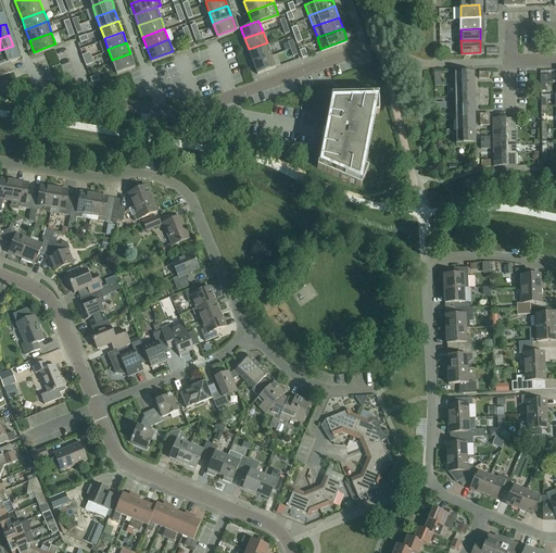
[(267,42),(249,49),(252,60),(270,53),(267,42)]
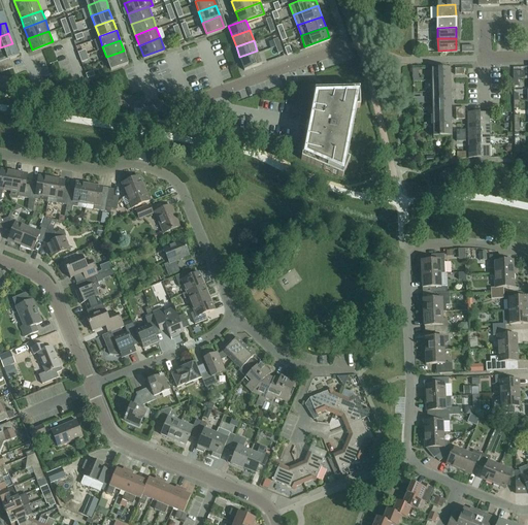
[(17,55),(12,43),(0,47),(0,69),(1,70),(12,66),(9,57),(17,55)]
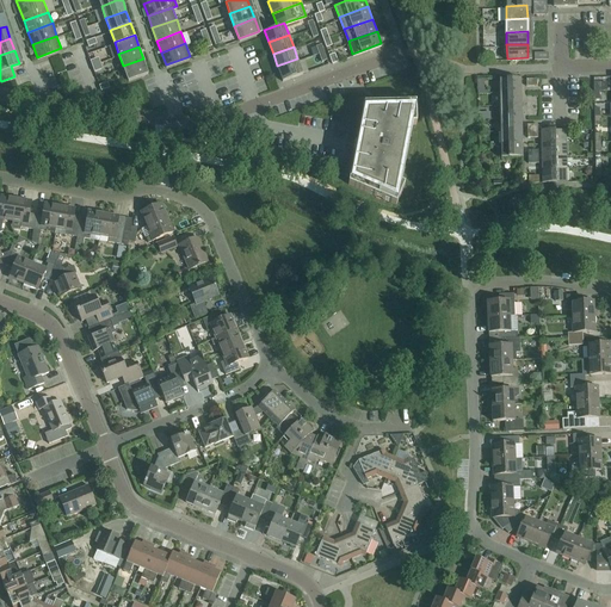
[(148,72),(143,59),(123,66),(128,79),(148,72)]
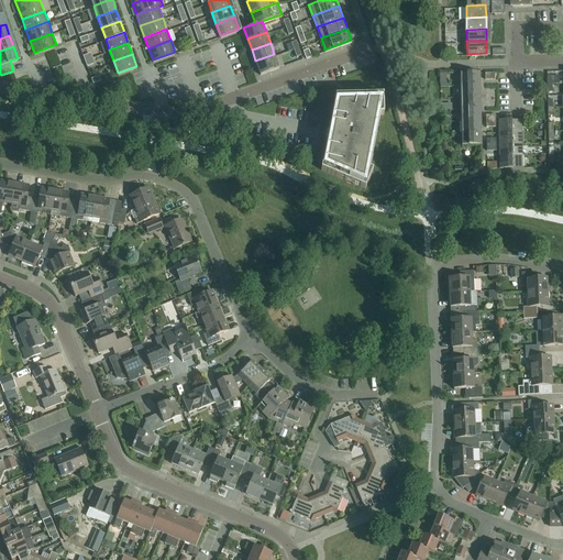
[(274,54),(255,61),(260,73),(278,66),(274,54)]
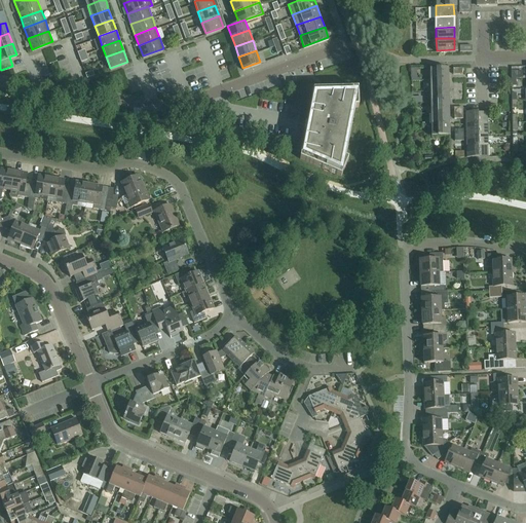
[(429,78),(448,77),(447,66),(429,66),(429,78)]
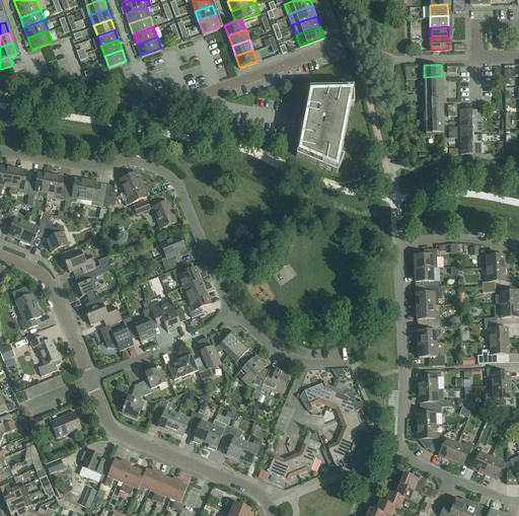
[(424,87),(442,87),(442,76),(424,77),(424,87)]
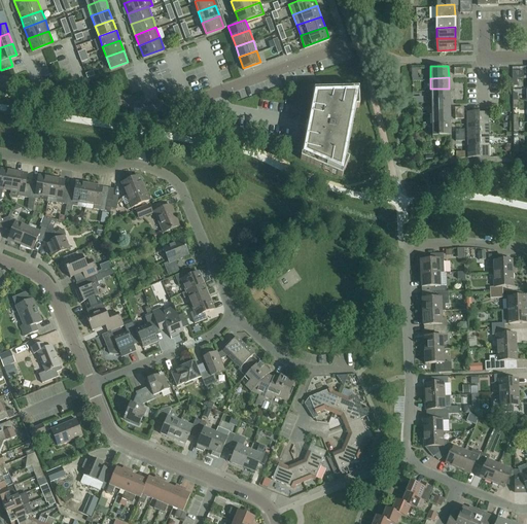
[(313,88),(308,117),(306,127),(301,158),(302,158),(341,174),(349,158),(346,155),(355,106),(358,105),(358,86),(315,88),(313,88)]
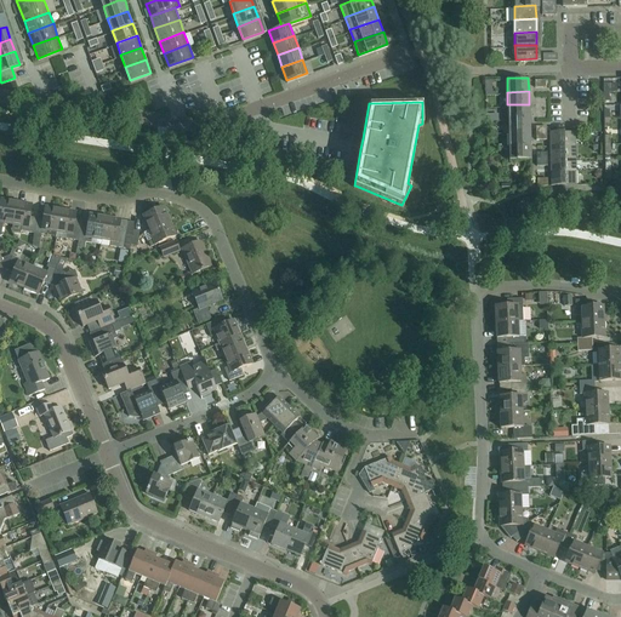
[(508,118),(529,118),(529,104),(507,104),(508,118)]
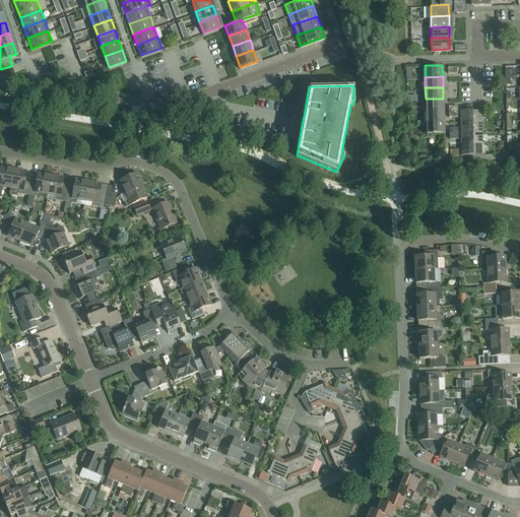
[(426,110),(443,110),(443,99),(426,99),(426,110)]
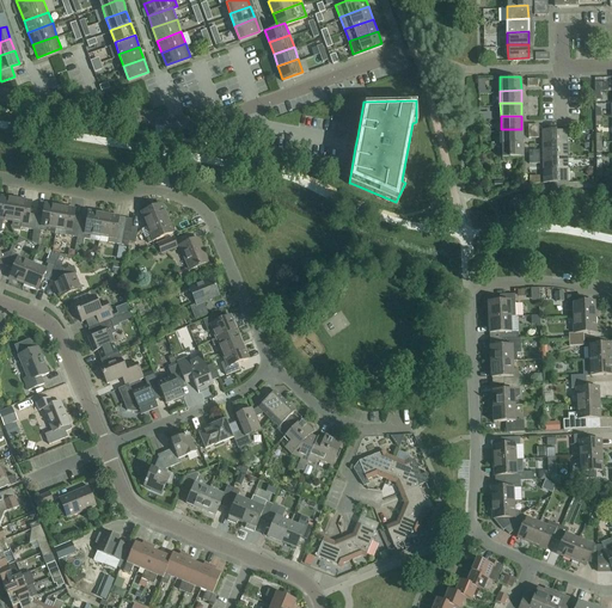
[(542,141),(567,141),(567,127),(540,128),(542,141)]
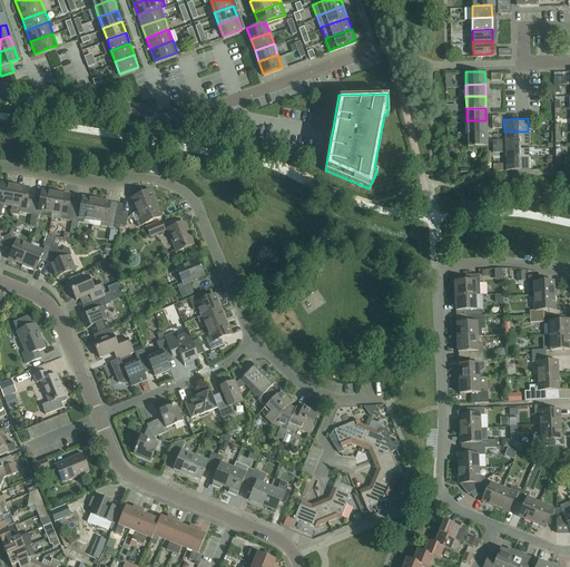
[(467,133),(487,133),(485,120),(467,120),(467,133)]
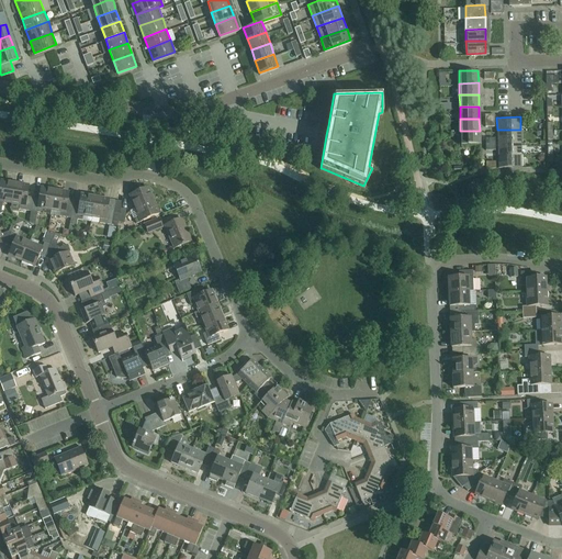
[(497,130),(497,142),(520,141),(520,130),(497,130)]
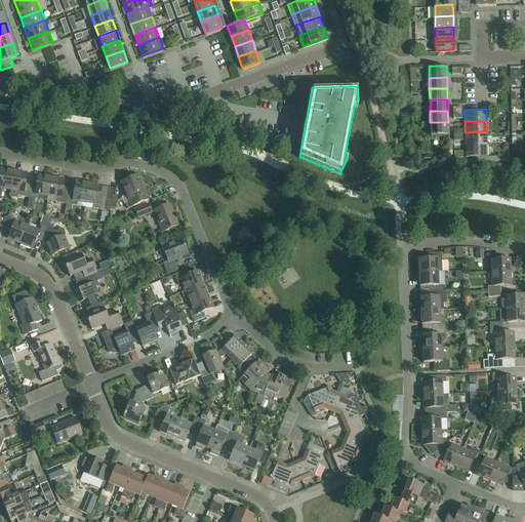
[(430,133),(448,133),(448,122),(430,122),(430,133)]
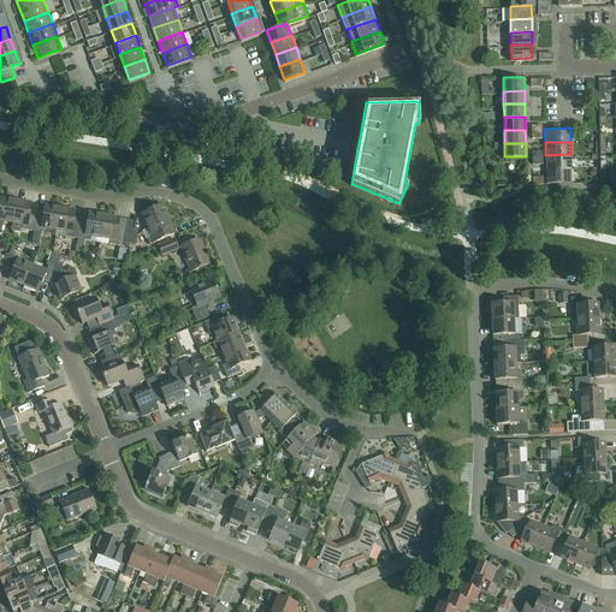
[(570,154),(545,155),(545,168),(572,167),(570,154)]
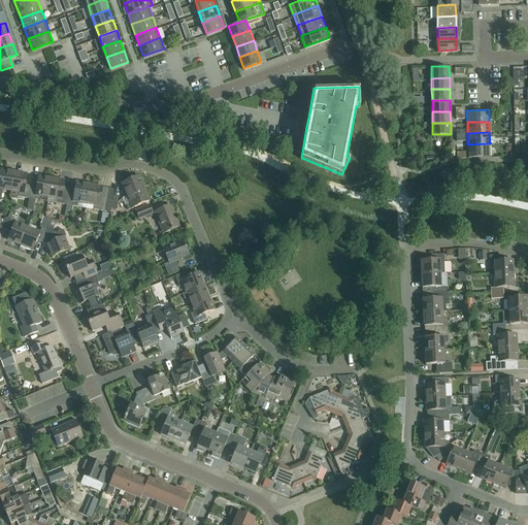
[(468,156),(490,155),(490,143),(467,144),(468,156)]
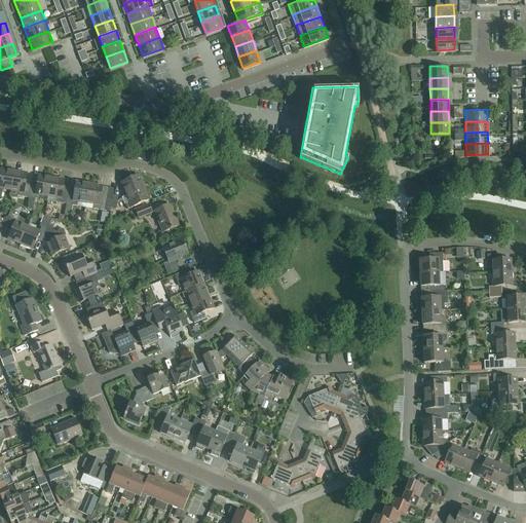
[(0,194),(1,195),(2,186),(10,188),(13,170),(0,167),(0,169),(0,194)]
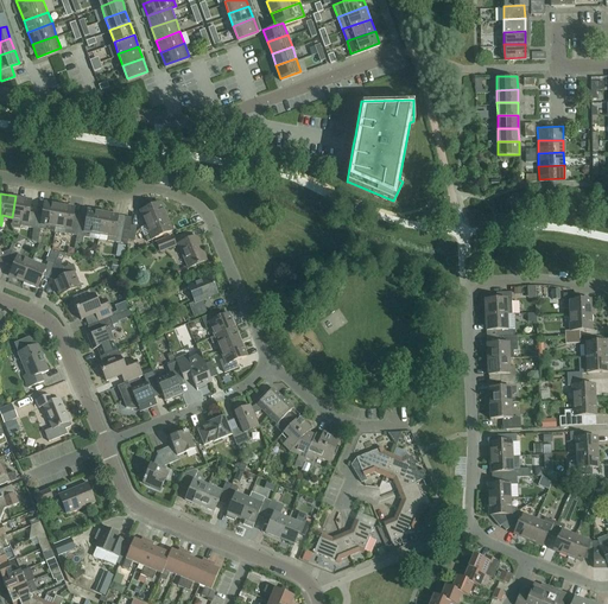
[(16,196),(12,217),(21,218),(20,223),(33,226),(36,211),(29,210),(31,198),(16,196)]
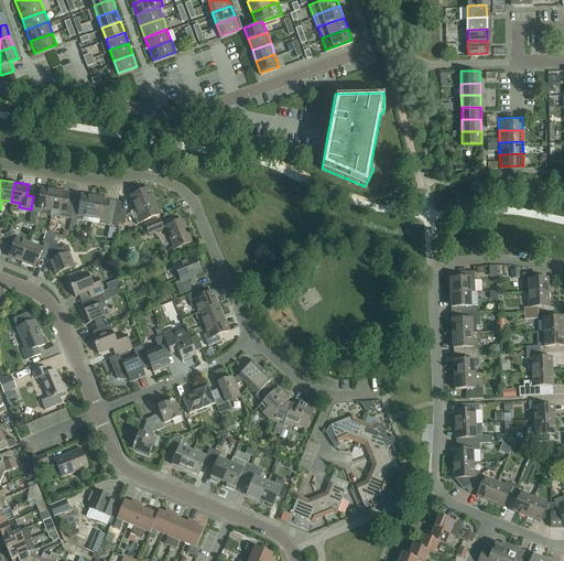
[(136,206),(154,198),(149,185),(130,193),(136,206)]
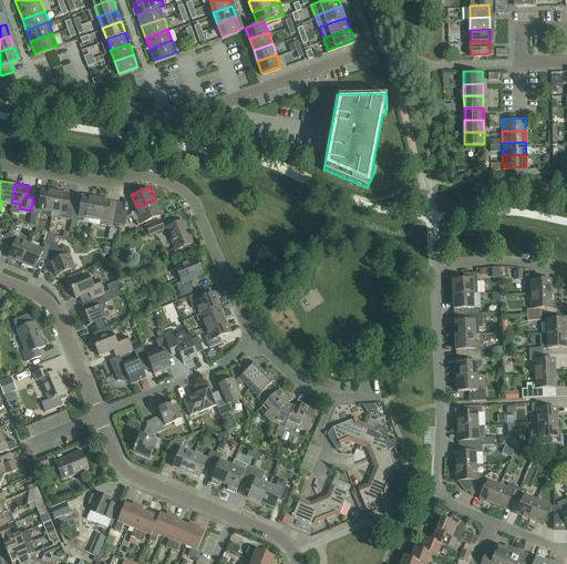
[(33,197),(31,211),(42,213),(43,207),(52,209),(55,190),(41,187),(39,198),(33,197)]
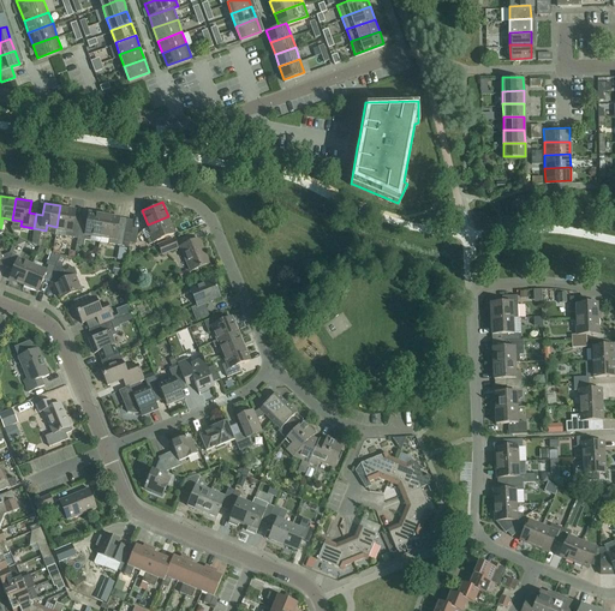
[(77,235),(81,215),(75,214),(76,208),(60,205),(57,227),(65,228),(65,233),(77,235)]
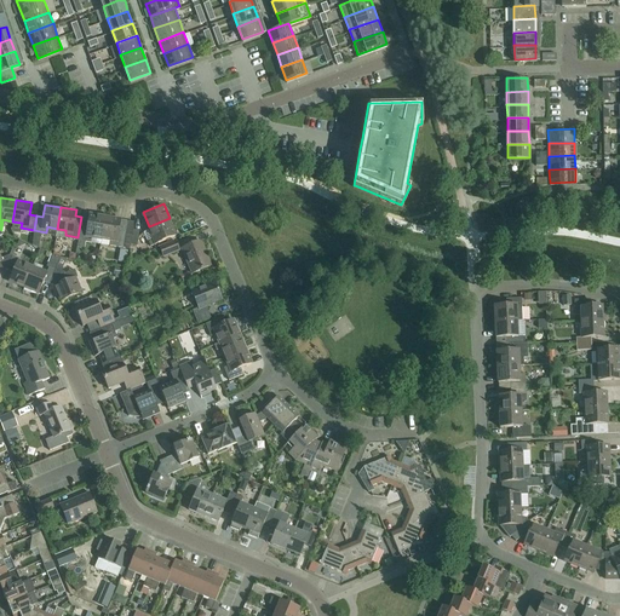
[(81,217),(78,237),(76,245),(84,246),(85,239),(91,240),(92,235),(101,236),(104,214),(90,212),(89,218),(81,217)]
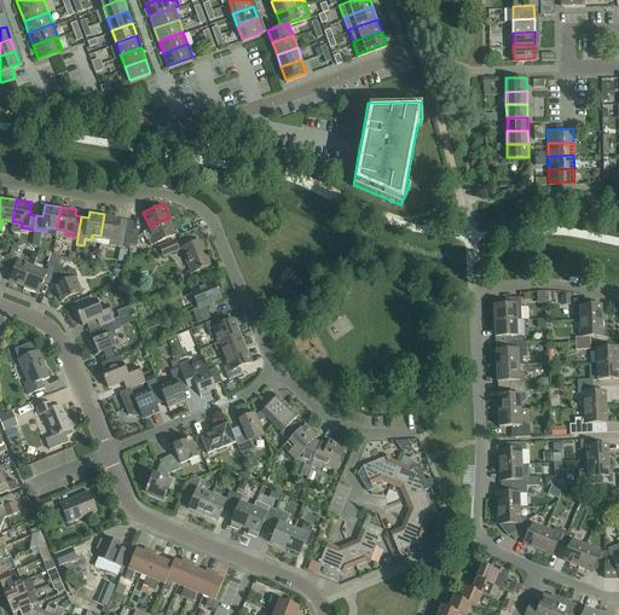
[(122,244),(127,218),(104,214),(100,236),(110,237),(109,243),(122,244)]
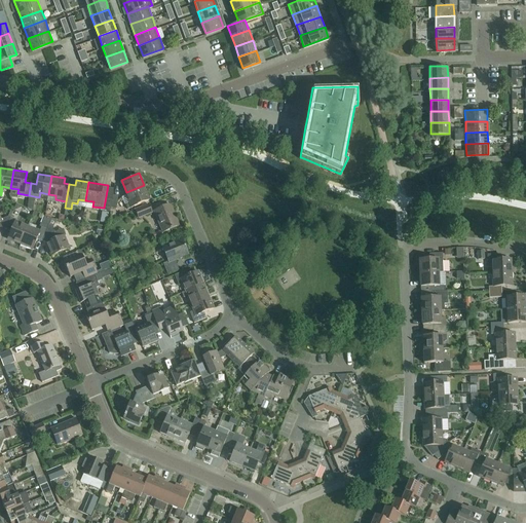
[(110,206),(112,192),(113,186),(108,185),(104,208),(109,209),(110,206)]
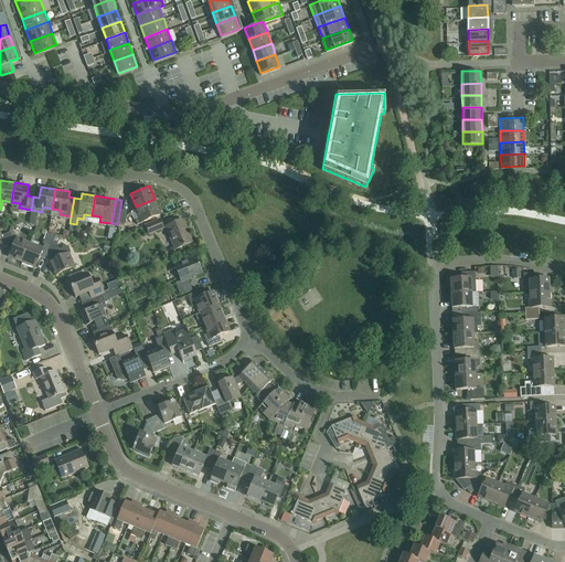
[(160,212),(155,199),(136,207),(139,215),(135,216),(137,222),(160,212)]
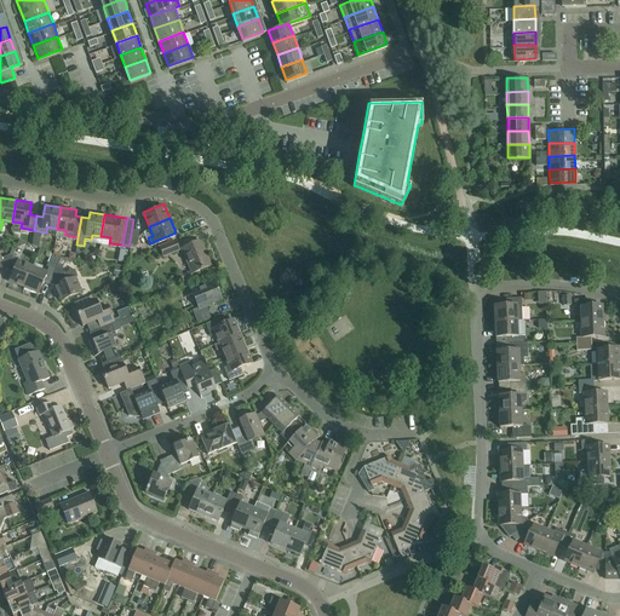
[(164,254),(177,248),(179,247),(174,239),(159,245),(164,254)]
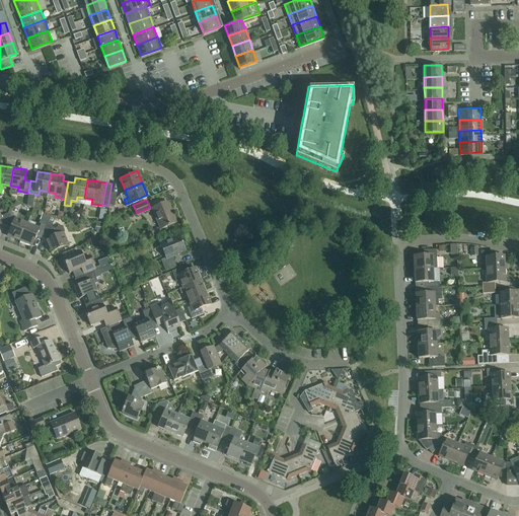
[(160,226),(176,220),(167,200),(152,206),(160,226)]
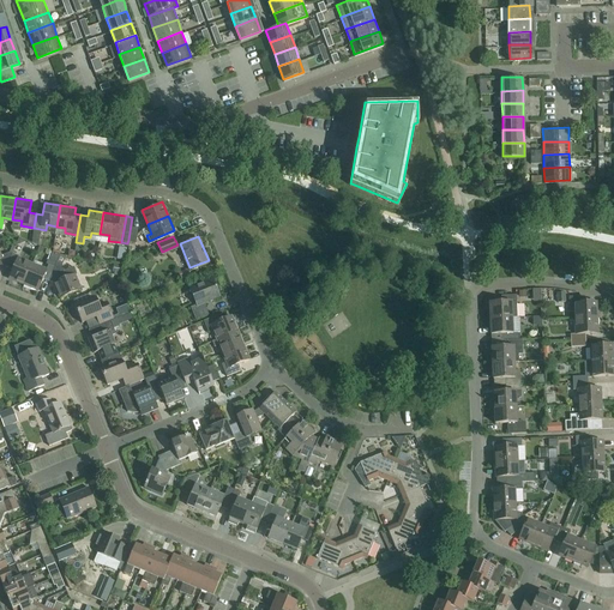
[(0,261),(6,265),(12,251),(10,249),(0,253),(0,261)]
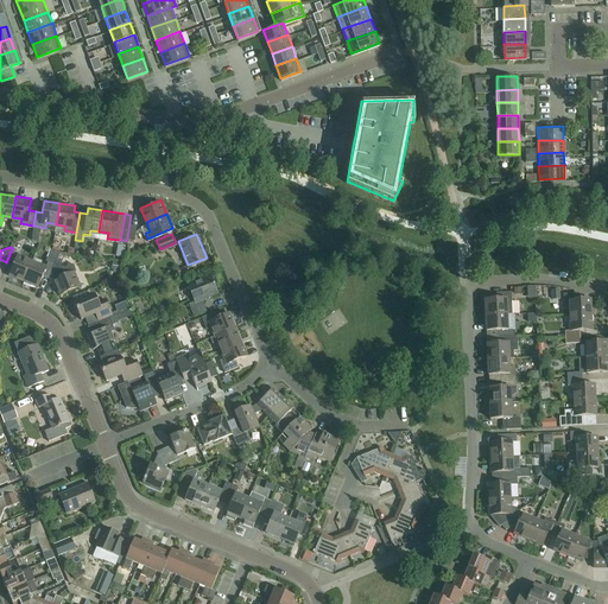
[(12,248),(6,262),(12,265),(8,273),(23,279),(31,259),(17,253),(18,250),(12,248)]
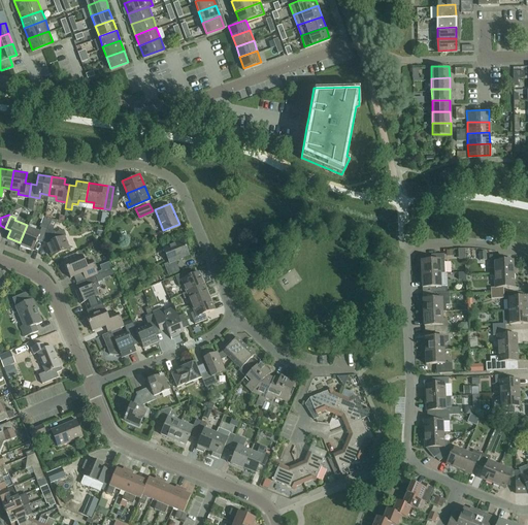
[(48,224),(46,228),(41,239),(46,241),(52,254),(69,248),(64,235),(66,234),(63,227),(57,230),(53,228),(54,226),(48,224)]
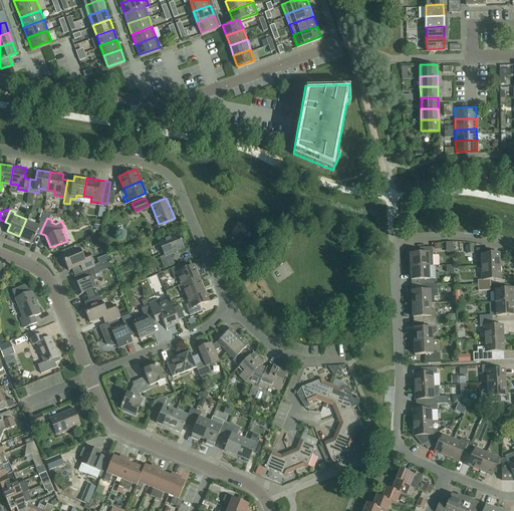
[(26,219),(19,236),(31,241),(35,231),(40,233),(45,222),(40,220),(38,224),(26,219)]
